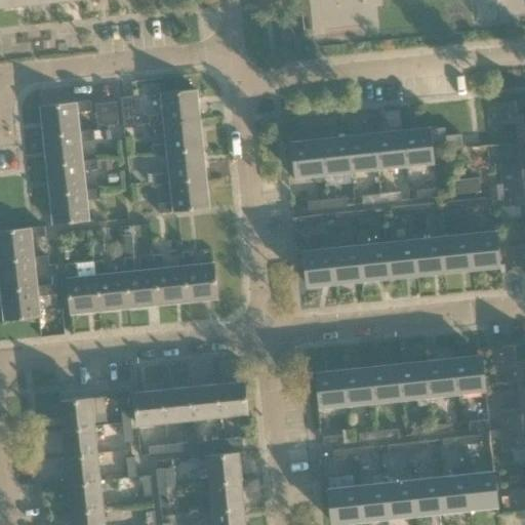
[(0,0),(0,8),(28,6),(27,0),(0,0)]
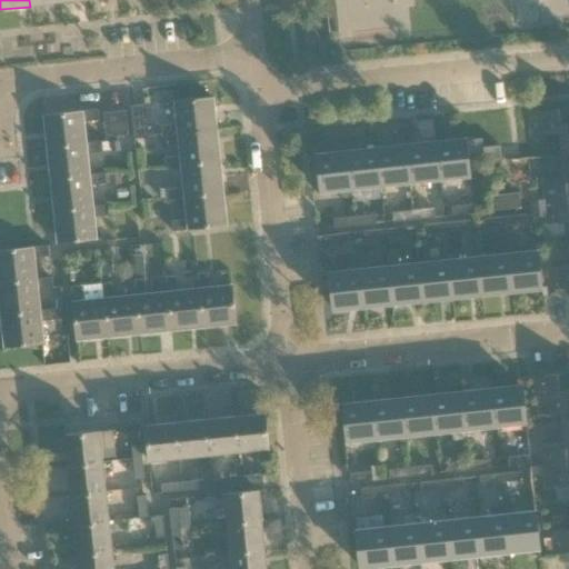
[(162,137),(178,135),(216,131),(212,98),(173,102),(176,123),(161,125),(162,137)]
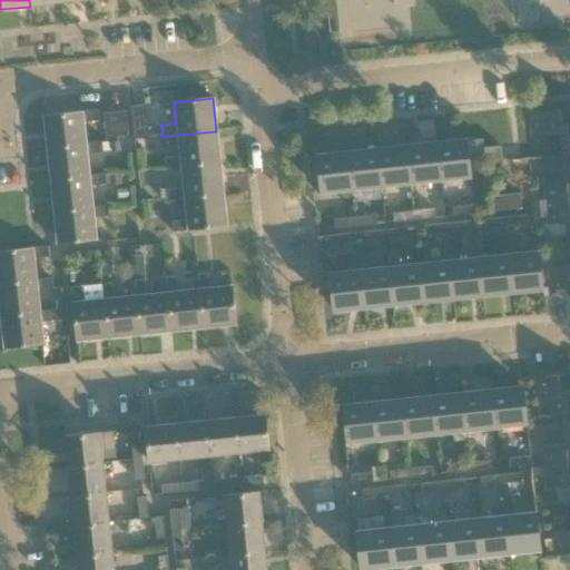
[(133,106),(136,139),(150,138),(147,105),(133,106)]
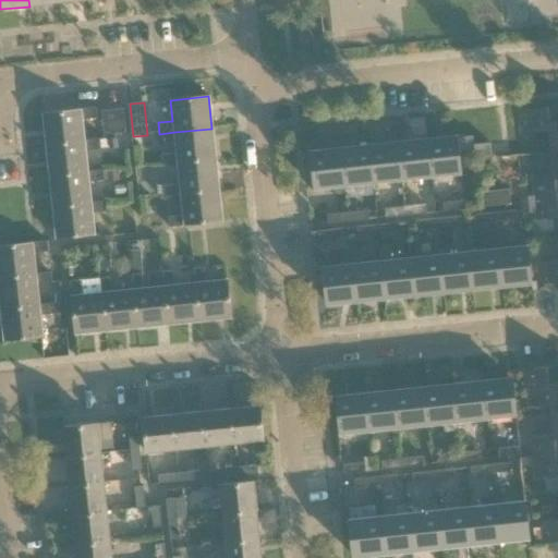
[(549,128),(552,152),(557,150),(557,120),(557,121),(556,107),(525,110),(528,130),(549,128)]
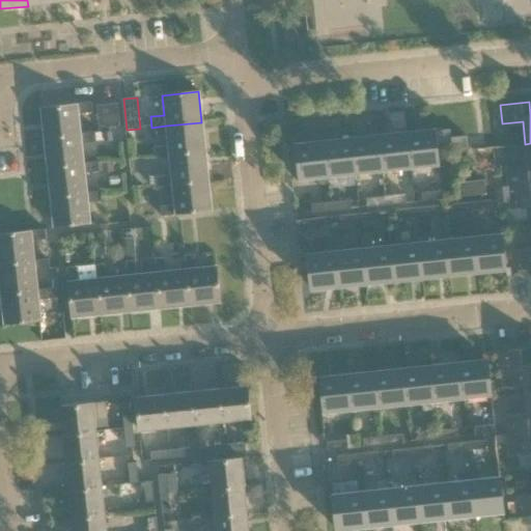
[(42,107),(45,138),(80,134),(78,114),(92,112),(91,103),(42,107)]
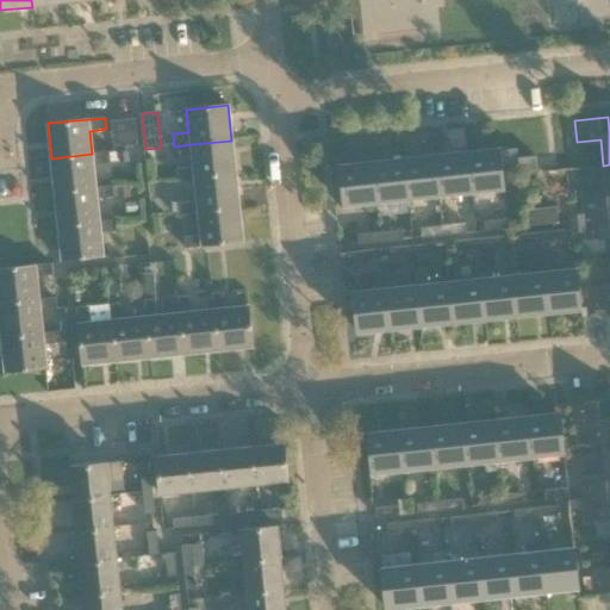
[(135,119),(111,122),(114,147),(138,144),(135,119)]
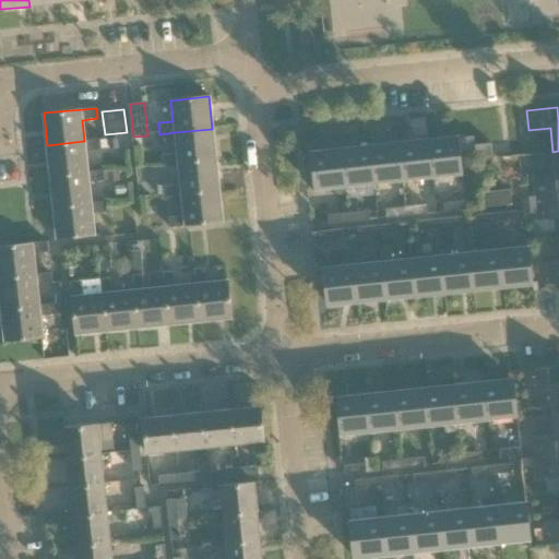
[(215,159),(212,129),(175,132),(177,154),(162,155),(163,165),(178,164),(215,159)]
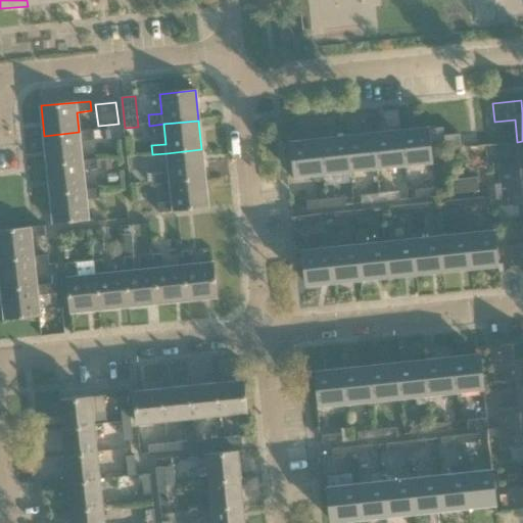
[(429,130),(401,132),(405,164),(432,161),(429,130)]
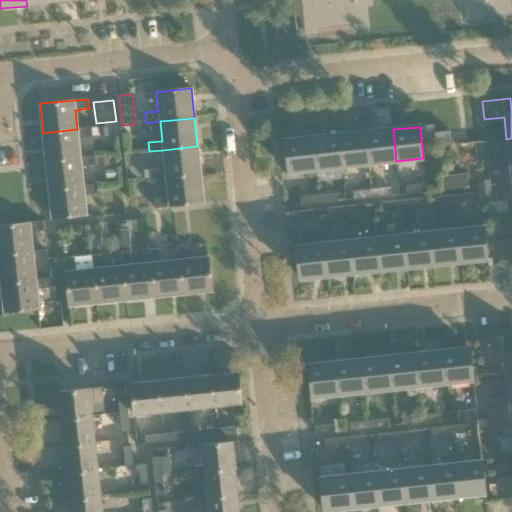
[(92,128),(77,129),(43,133),(46,162),(81,158),(79,139),(92,137),(92,128)]
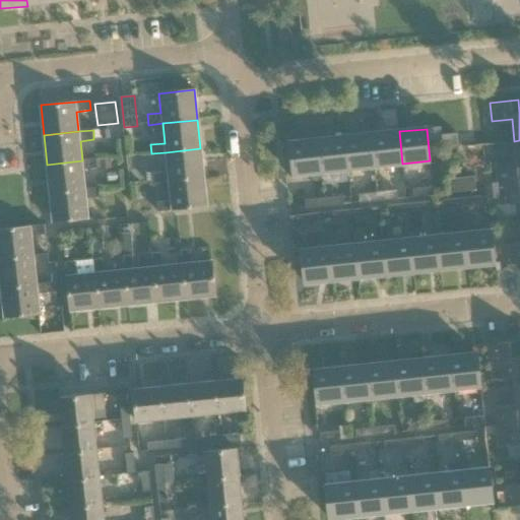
[(375,167),(402,164),(399,131),(372,134),(375,167)]
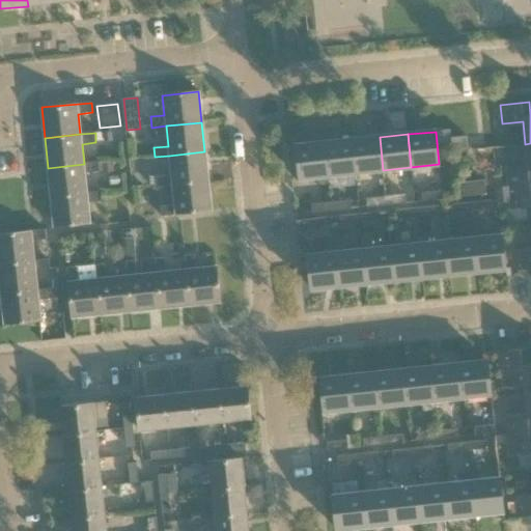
[(356,173),(383,170),(380,137),(352,140),(356,173)]
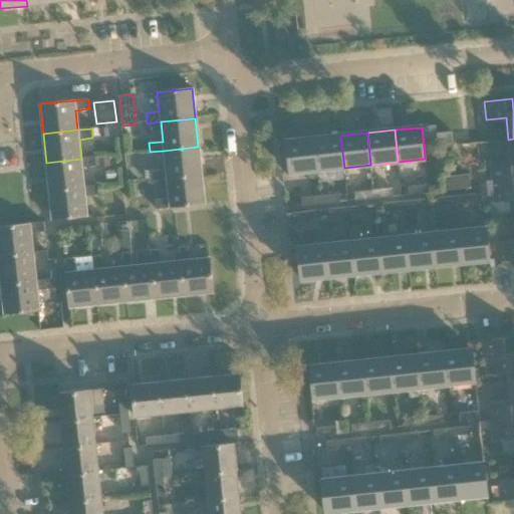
[(436,134),(437,146),(453,144),(452,133),(436,134)]
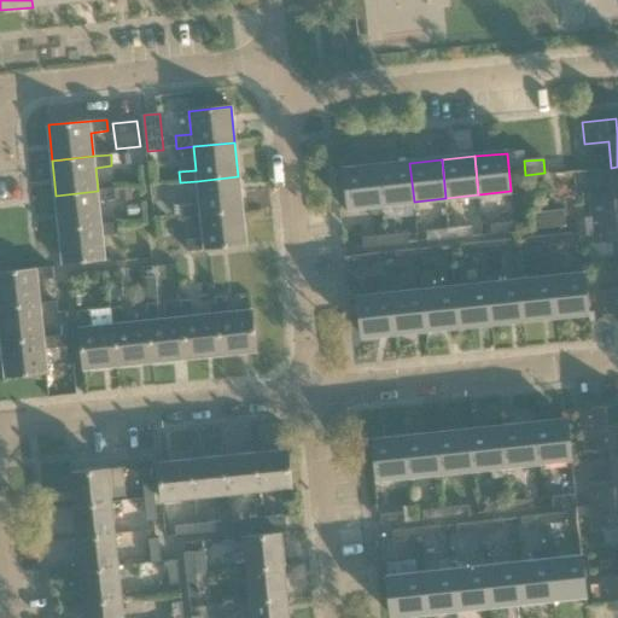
[(382,204),(414,202),(409,163),(377,167),(382,204)]
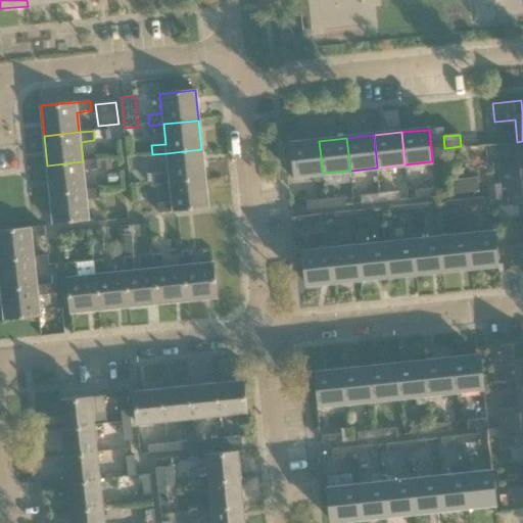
[(294,176),(323,173),(319,141),(290,144),(294,176)]
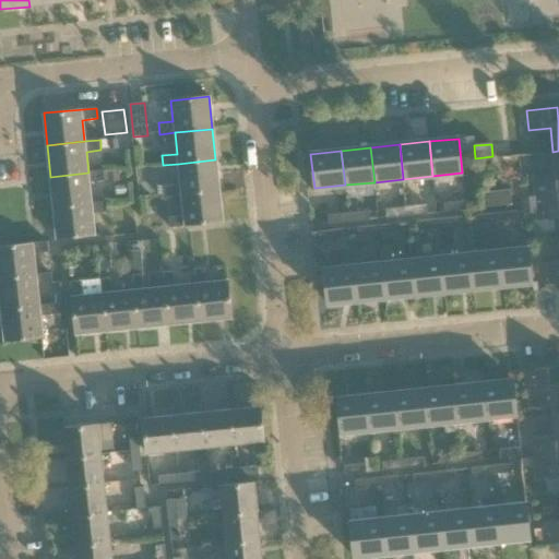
[(534,176),(536,197),(558,193),(558,151),(552,152),(555,174),(534,176)]
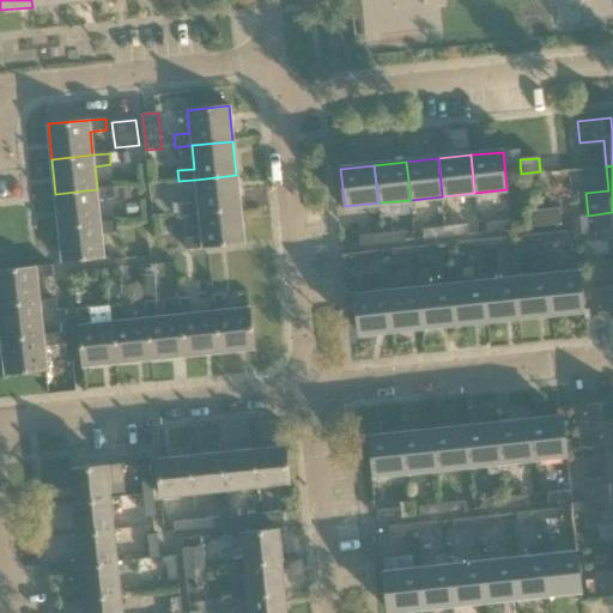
[(182,216),(199,214),(240,210),(236,175),(195,180),(196,201),(181,204),(182,216)]
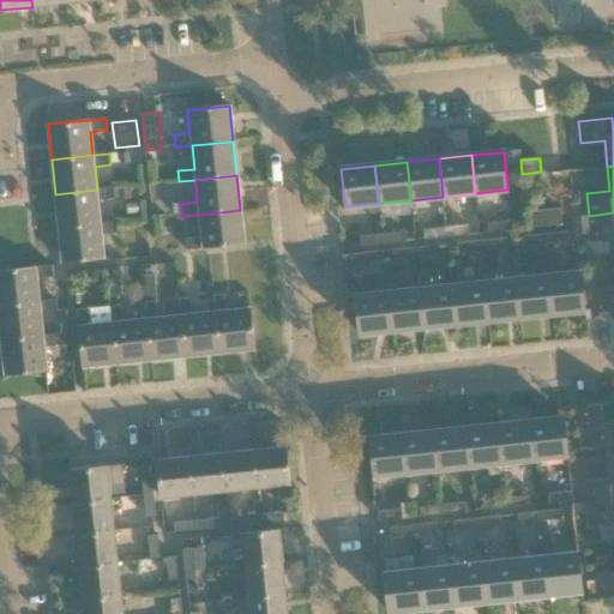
[(119,199),(132,198),(132,187),(119,188),(119,199)]
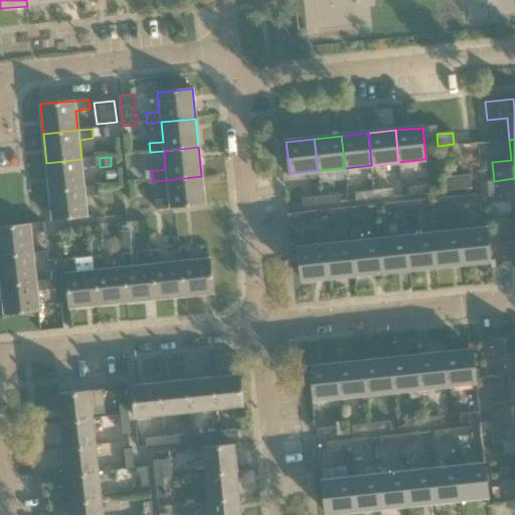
[(95,158),(81,159),(46,163),(49,191),(83,187),(81,168),(96,166),(95,158)]
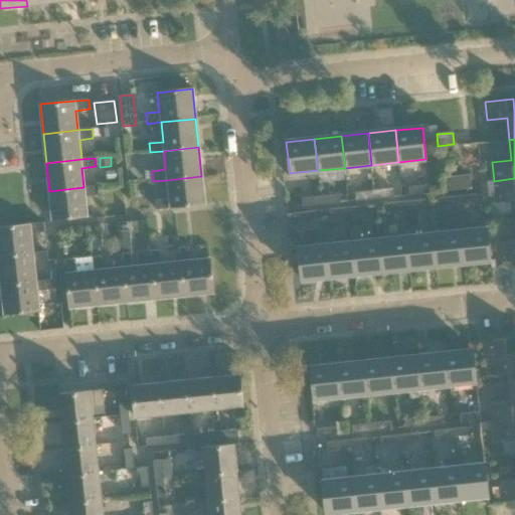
[(450,175),(451,188),(475,187),(474,174),(450,175)]
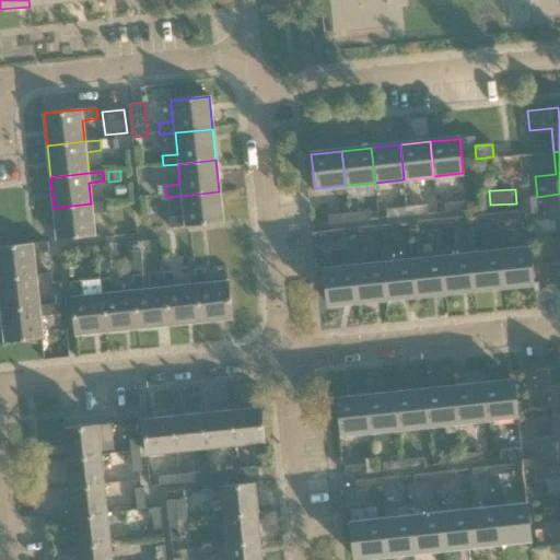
[(222,223),(219,191),(182,196),(184,217),(168,218),(170,229),(222,223)]
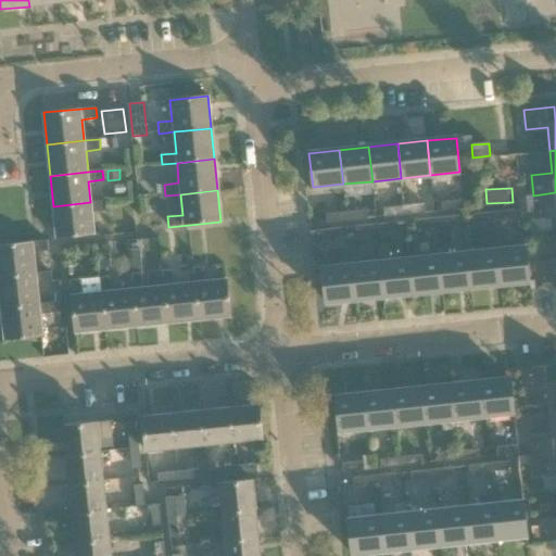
[(555,192),(533,196),(534,212),(535,216),(551,214),(554,238),(555,237),(555,192)]
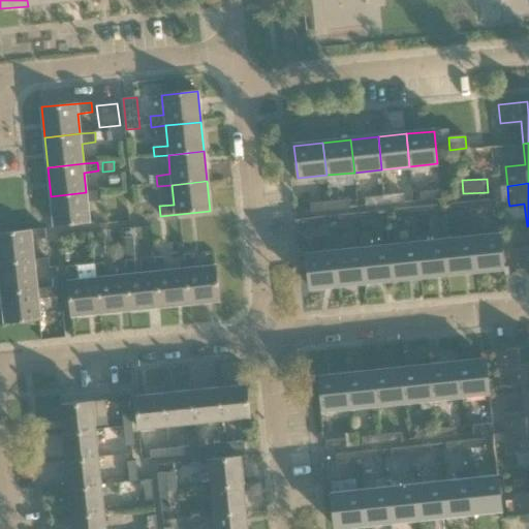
[(372,197),(384,196),(383,185),(371,187),(372,197)]
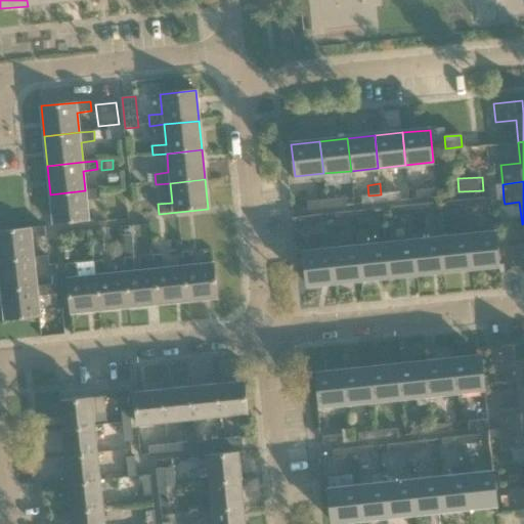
[(491,201),(504,200),(503,184),(490,185),(491,201)]
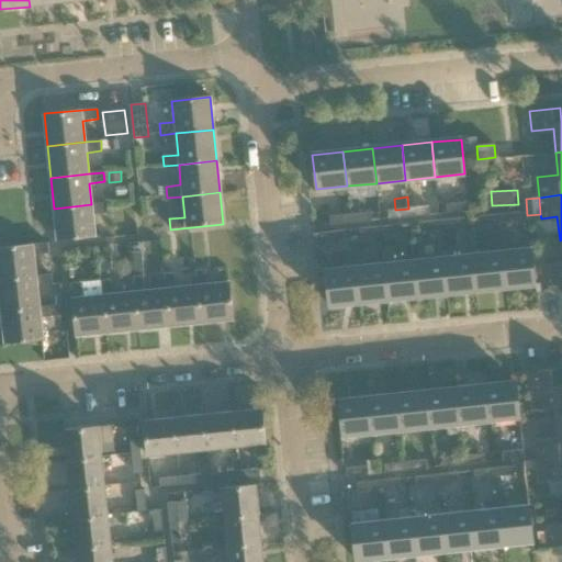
[(107,203),(91,204),(54,209),(57,240),(96,237),(93,214),(108,213),(107,203)]
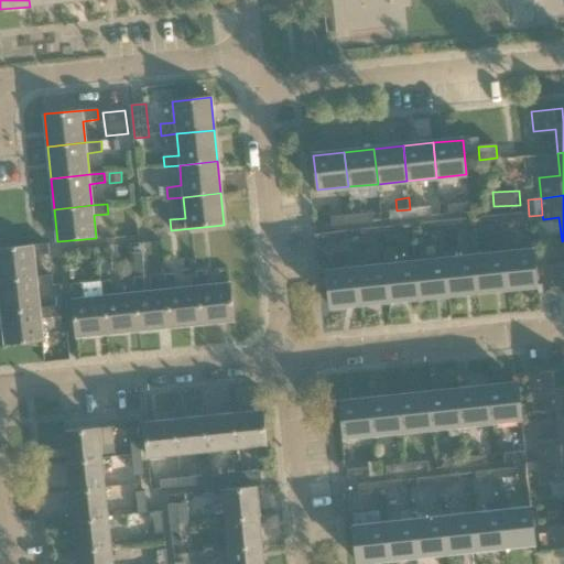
[(448,206),(448,214),(470,212),(469,204),(448,206)]
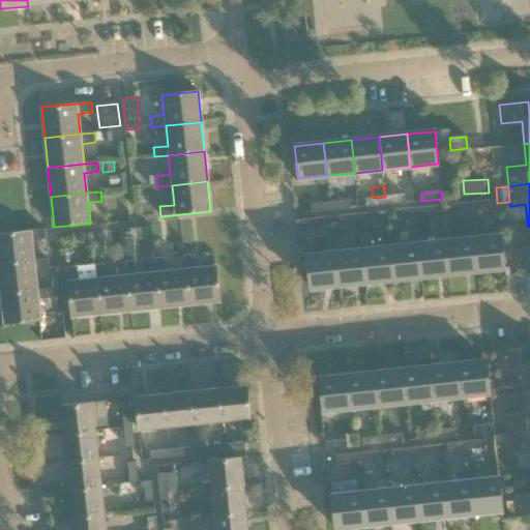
[(405,195),(385,197),(386,204),(405,203),(405,195)]
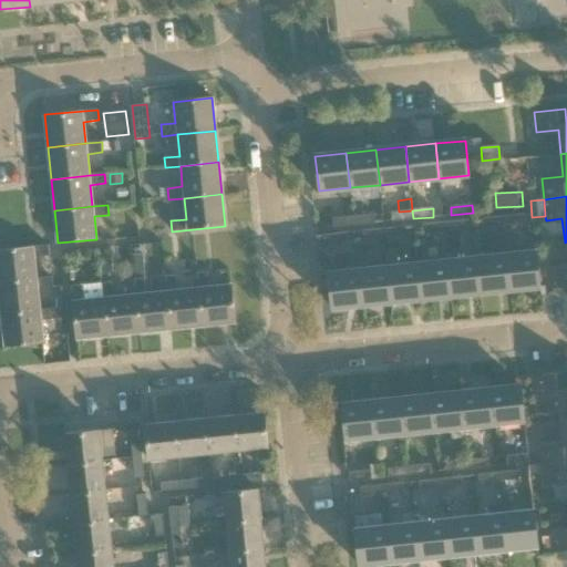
[(413,218),(412,210),(399,212),(391,213),(392,220),(413,218)]
